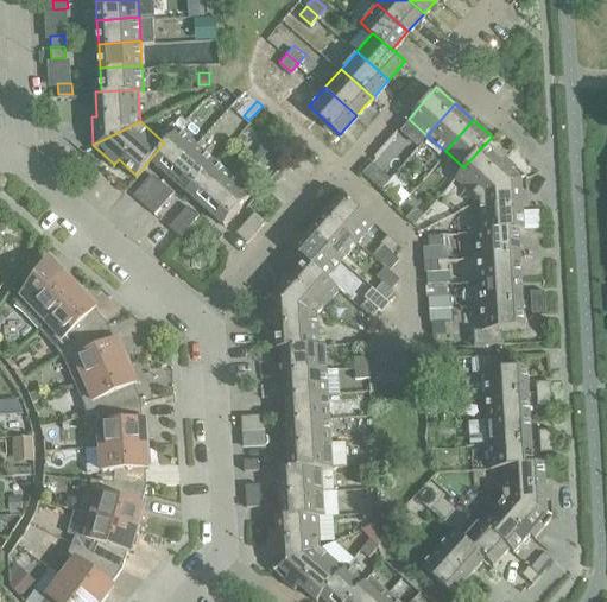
[(151,158),(169,173),(197,141),(178,126),(164,143),(151,158)]
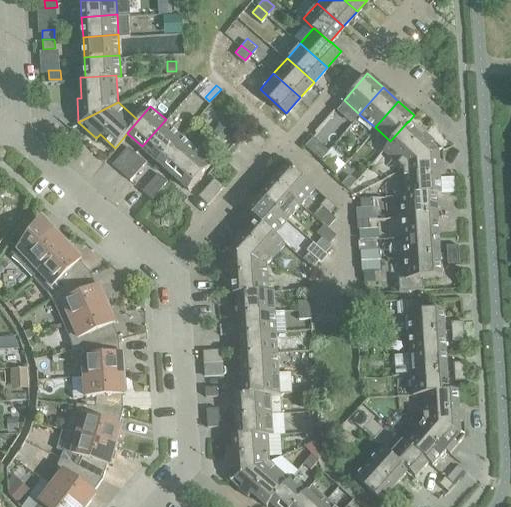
[(142,146),(158,160),(181,133),(166,119),(142,146)]
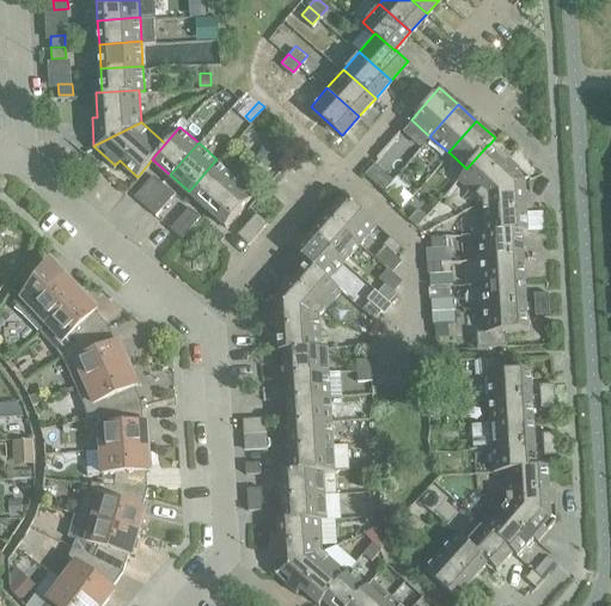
[(458,177),(483,199),(530,176),(508,157),(505,160),(488,146),(488,145),(466,169),(465,167),(458,177)]
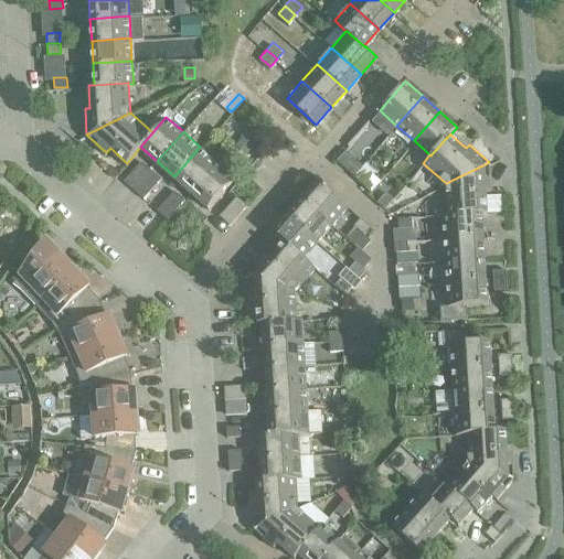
[(174,176),(191,191),(217,162),(200,147),(174,176)]
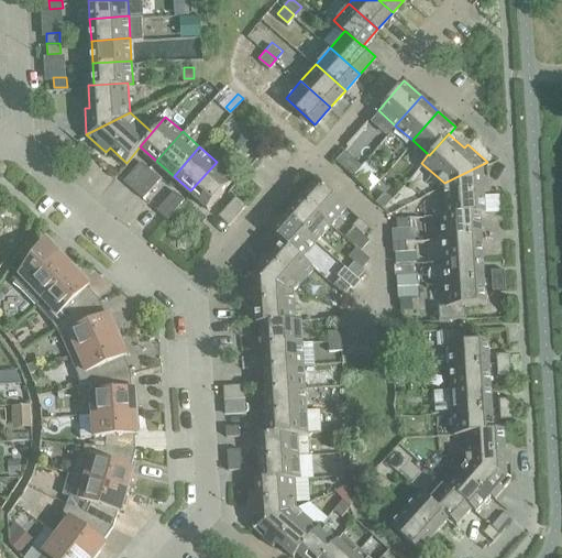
[(345,148),(335,157),(343,164),(352,154),(345,148)]
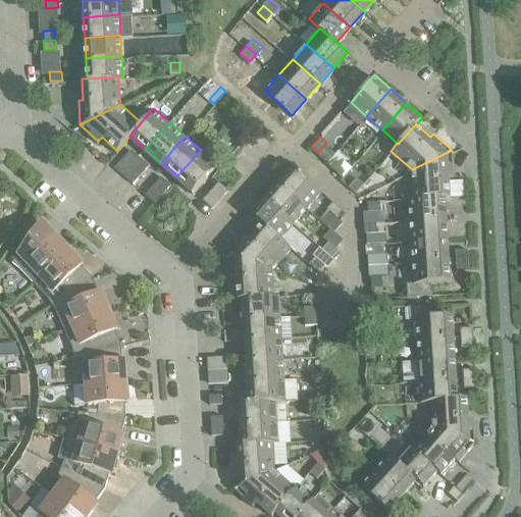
[(115,165),(124,173),(141,155),(132,147),(115,165)]
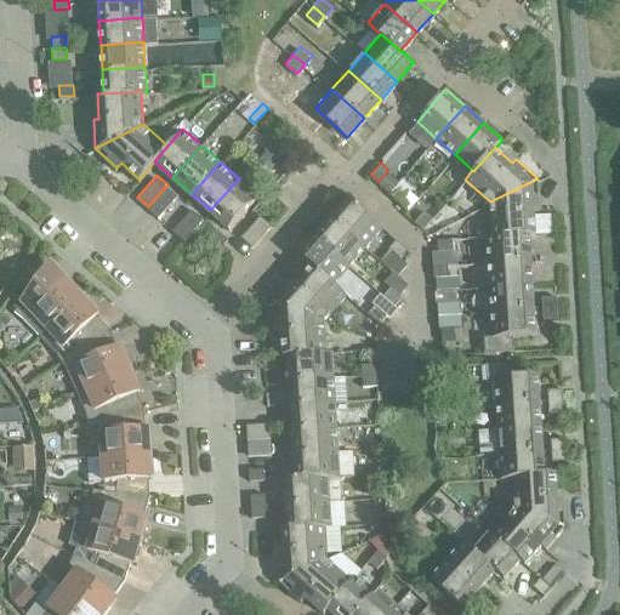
[(239,178),(210,210),(229,227),(257,194),(239,178)]
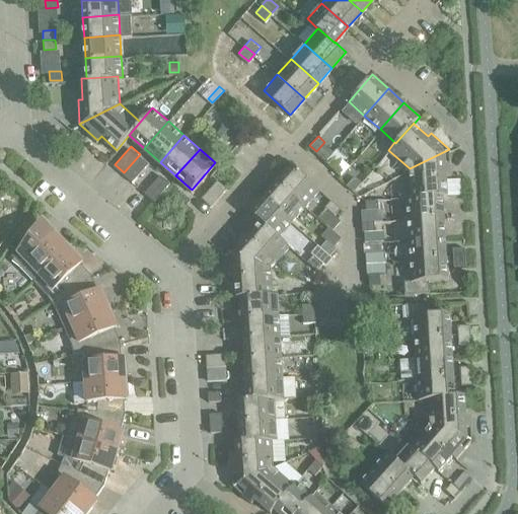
[(410,168),(412,196),(443,195),(443,196),(447,195),(446,174),(451,174),(449,149),(410,168)]
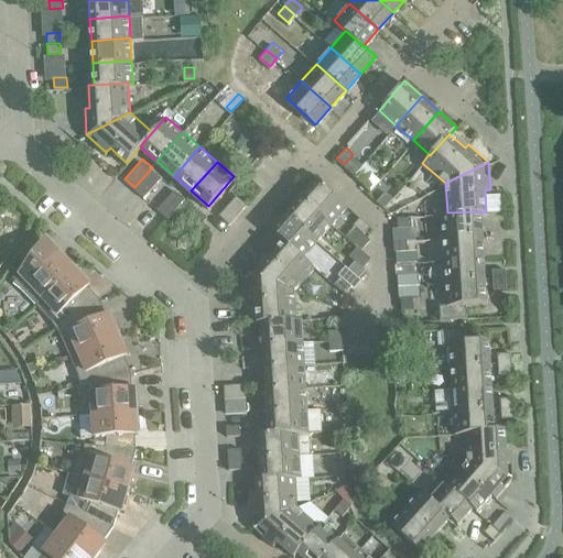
[(152,167),(134,187),(144,196),(162,176),(152,167)]
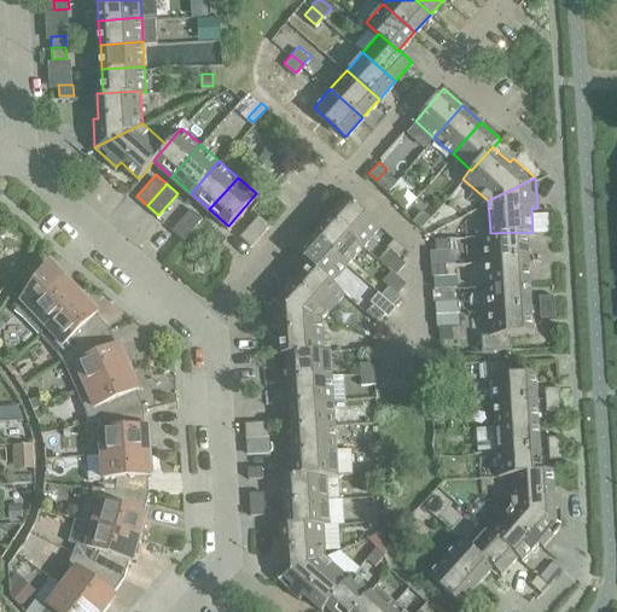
[(408,187),(399,199),(407,207),(417,194),(408,187)]
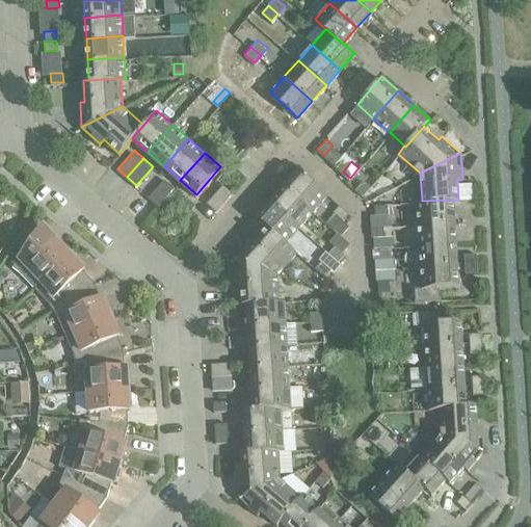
[(300,168),(286,184),(313,209),(327,192),(300,168)]
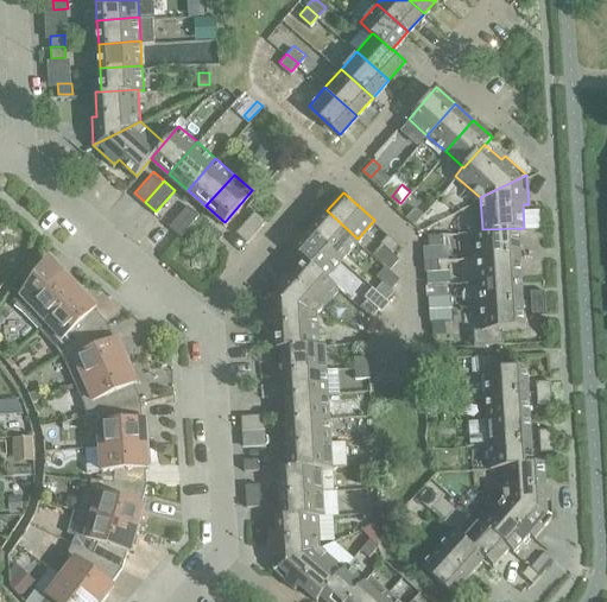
[(189,203),(170,225),(181,234),(200,213),(189,203)]
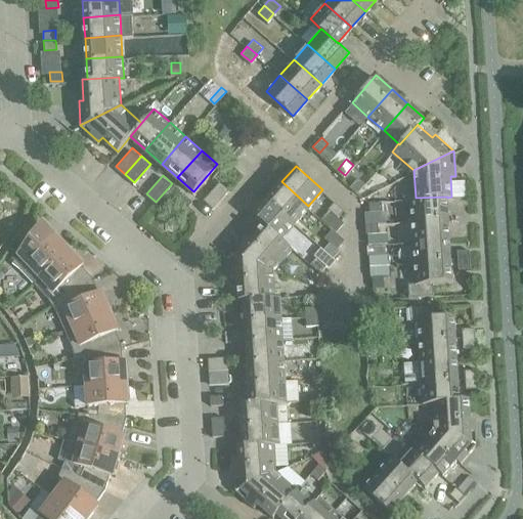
[(350,185),(357,191),(365,182),(358,176),(350,185)]
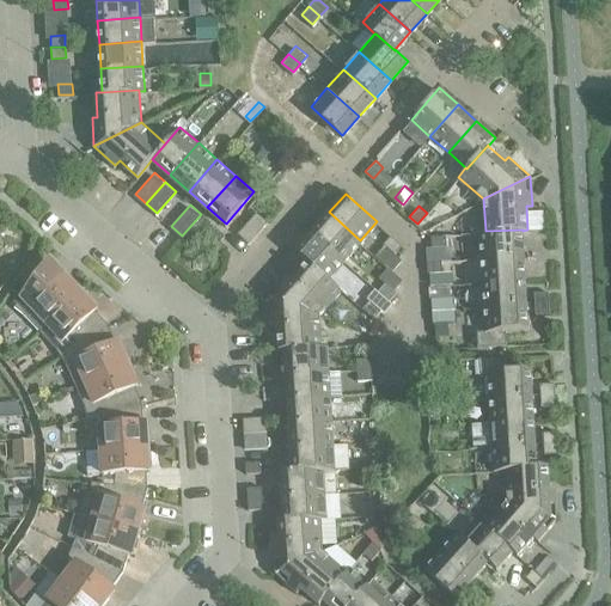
[(238,232),(249,242),(268,220),(257,210),(238,232)]
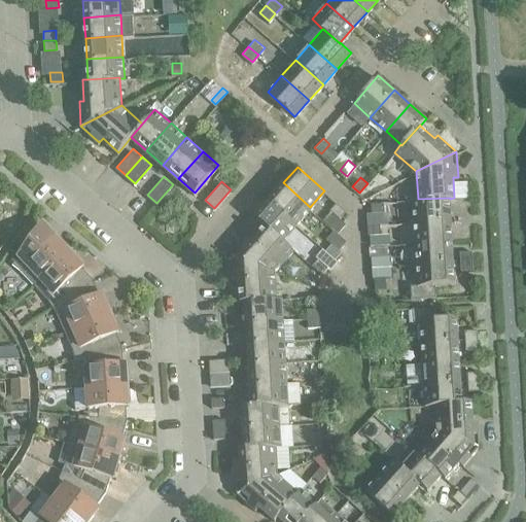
[(283,182),(269,199),(296,222),(310,207),(283,182)]
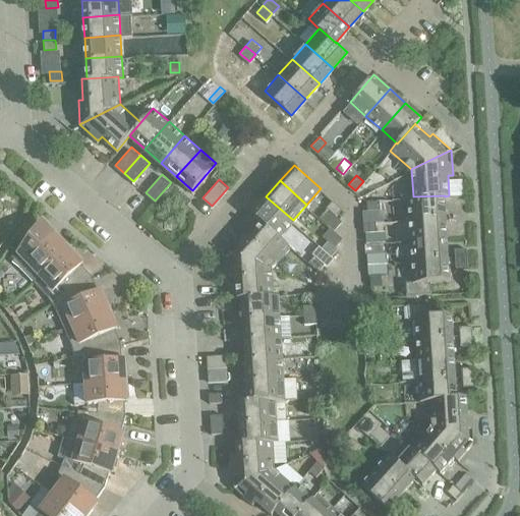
[(406,216),(406,218),(446,216),(445,196),(445,195),(413,196),(408,196),(409,216),(406,216)]
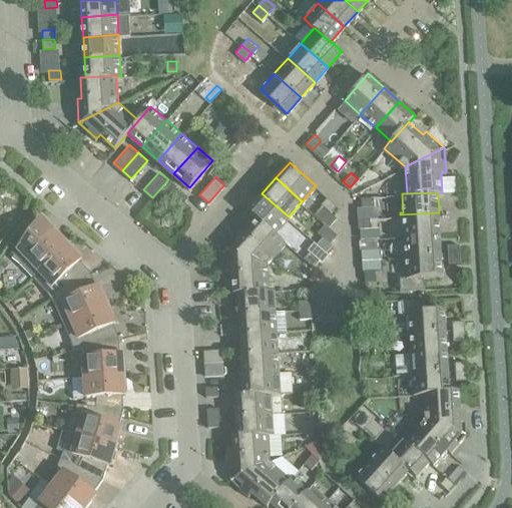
[(247,208),(259,218),(259,217),(275,231),(276,231),(289,216),(262,193),(247,208)]
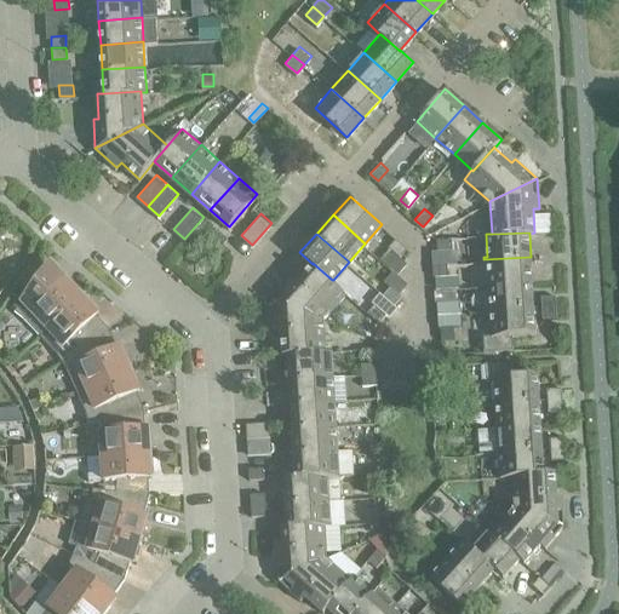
[(389,245),(400,254),(407,246),(396,236),(389,245)]
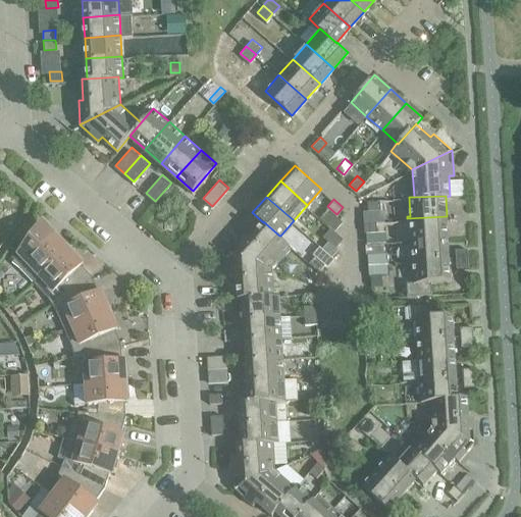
[(368,200),(368,209),(381,208),(380,199),(368,200)]
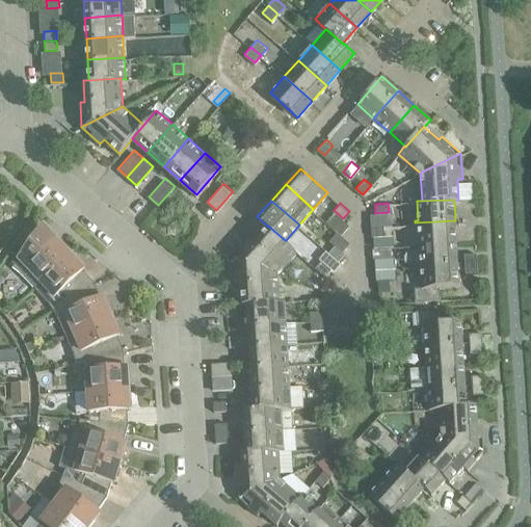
[(418,225),(419,243),(456,241),(455,220),(415,222),(415,226),(418,225)]
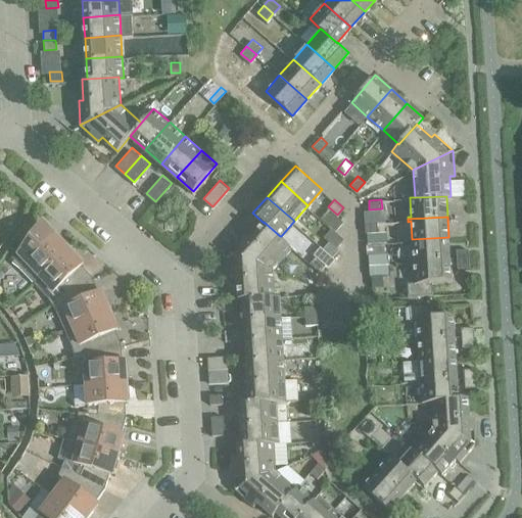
[(365,222),(366,231),(378,230),(377,221),(365,222)]
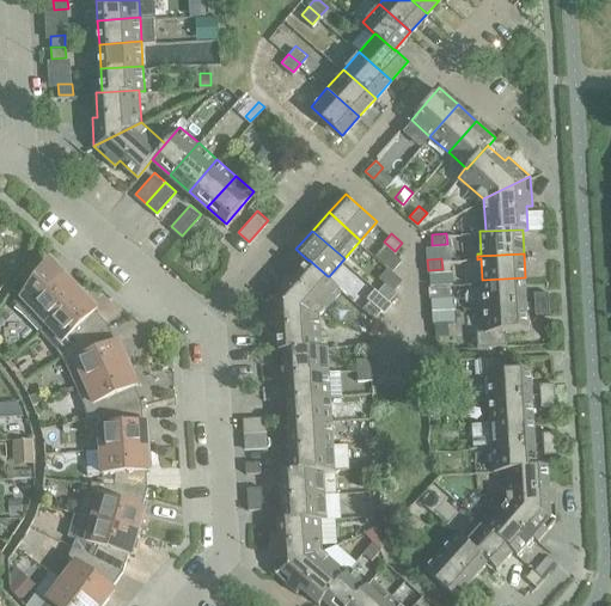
[(24,312),(40,328),(81,288),(71,277),(68,281),(48,259),(14,305),(24,312)]
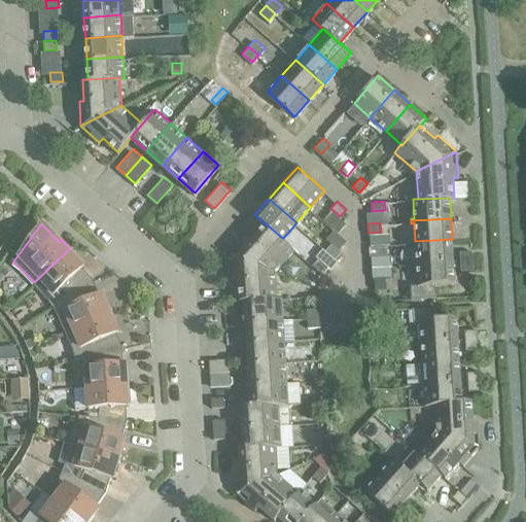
[(249,236),(232,254),(275,269),(294,248),(283,238),(282,238),(266,223),(266,224),(252,239),(249,236)]
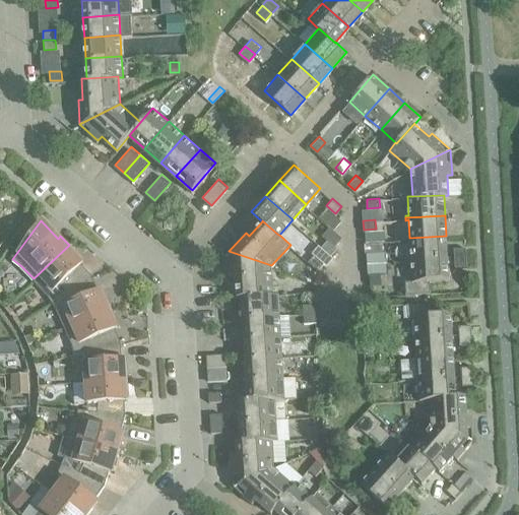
[(407,257),(407,259),(447,257),(446,236),(409,238),(410,256),(407,257)]
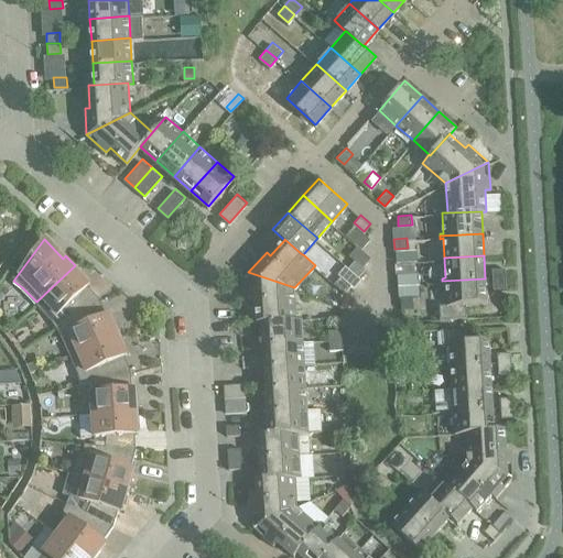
[(348,266),(358,275),(366,267),(355,259),(348,266)]
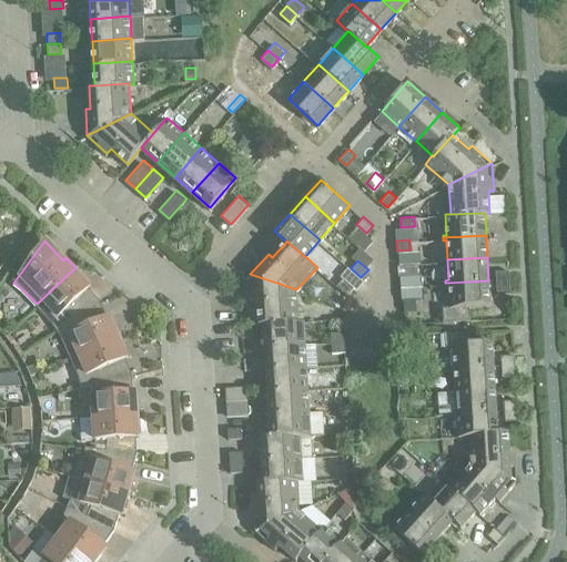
[(400,263),(398,263),(398,274),(401,274),(418,274),(418,262),(400,263)]
